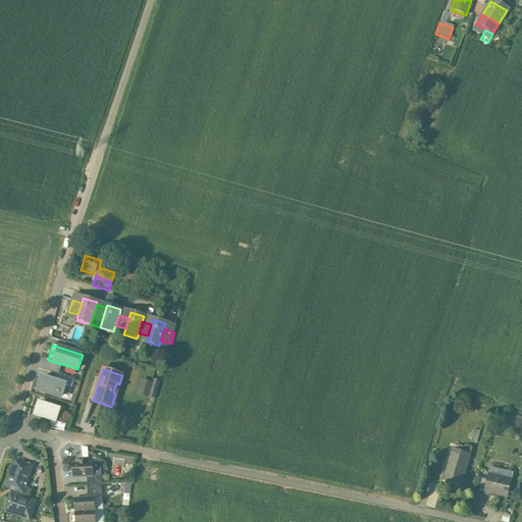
[(74,379),(57,374),(54,381),(65,384),(65,385),(72,387),(74,379)]
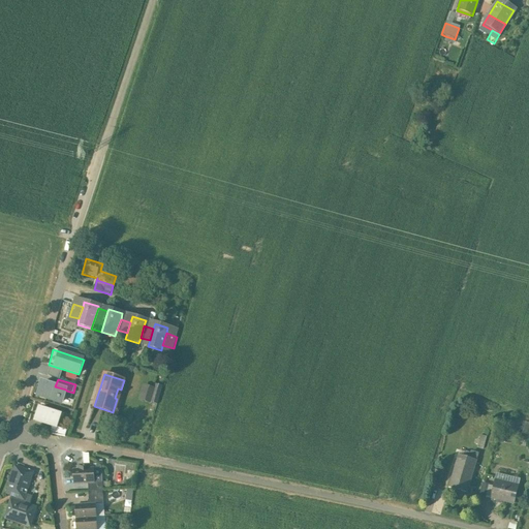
[(55,386),(42,382),(38,396),(62,403),(66,391),(66,390),(55,386)]
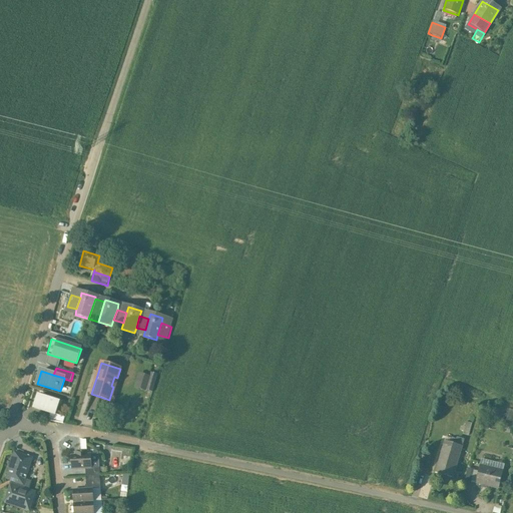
[(157,375),(149,373),(148,378),(150,379),(146,391),(152,392),(157,375)]
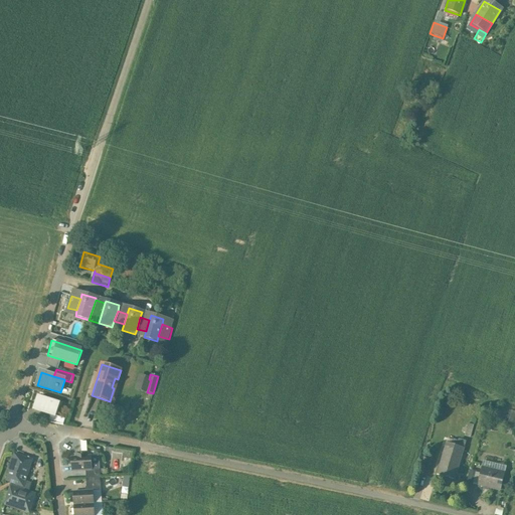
[(149,379),(140,376),(136,388),(147,392),(151,380),(149,379)]
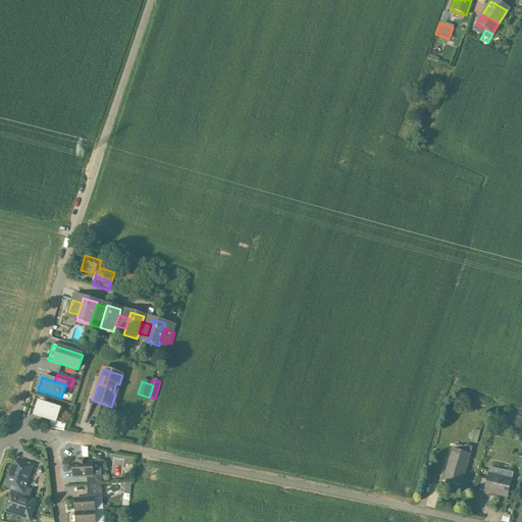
[(59,410),(40,404),(36,415),(51,420),(55,421),(59,410)]
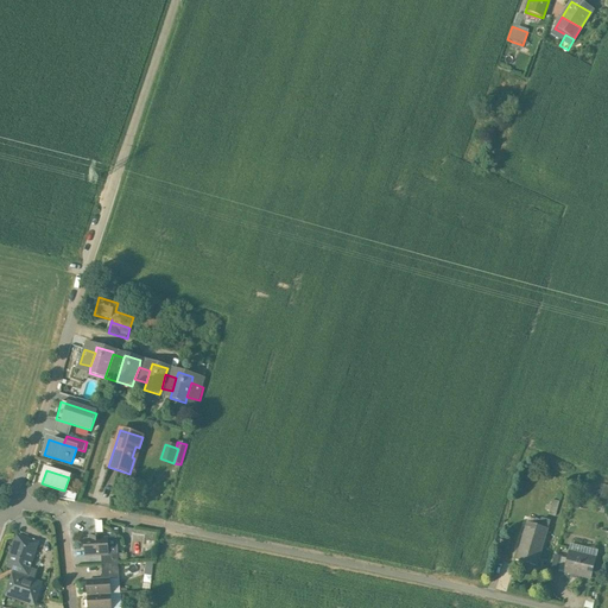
[(77,495),(64,491),(59,489),(57,499),(75,502),(77,495)]
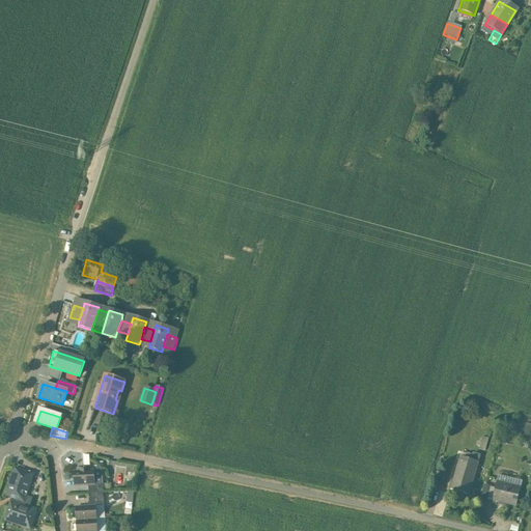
[(481,442),(479,441),(478,446),(480,447),(479,449),(485,450),(487,443),(481,442)]
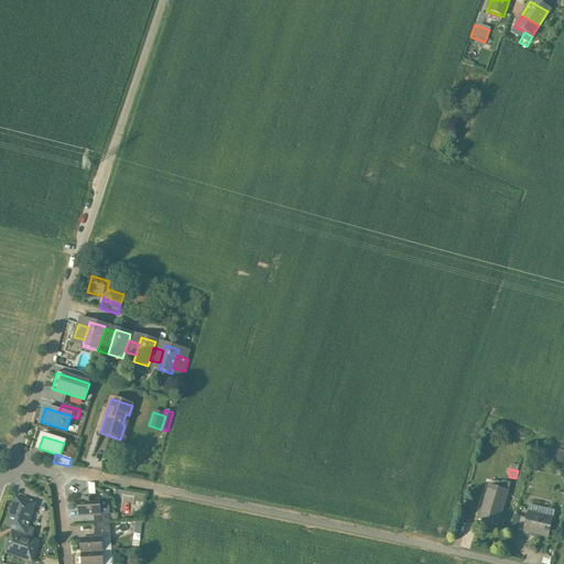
[(501,484),(496,481),(495,487),(488,485),(478,520),(497,525),(510,484),(501,481),(501,484)]
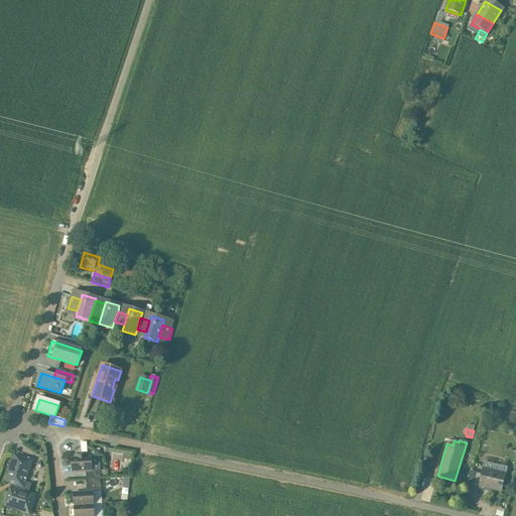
[(81,454),(77,455),(77,459),(72,459),(73,472),(86,472),(92,471),(91,458),(88,458),(87,454),(81,454)]
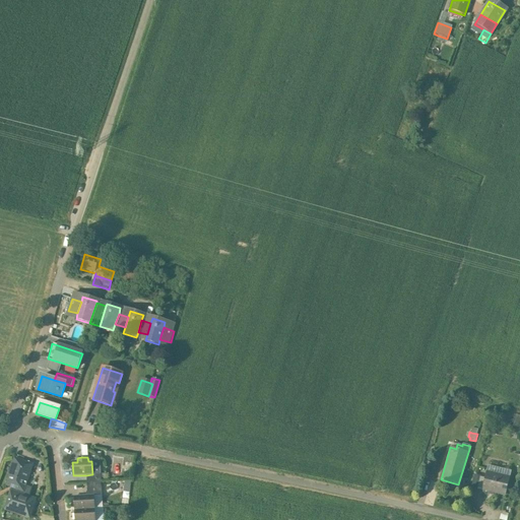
[(34,466),(16,460),(11,476),(10,475),(6,485),(16,490),(18,483),(25,486),(34,466)]
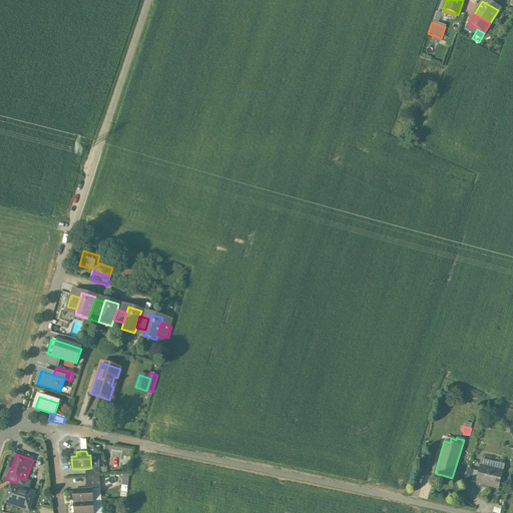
[(423,457),(420,468),(426,470),(429,459),(423,457)]
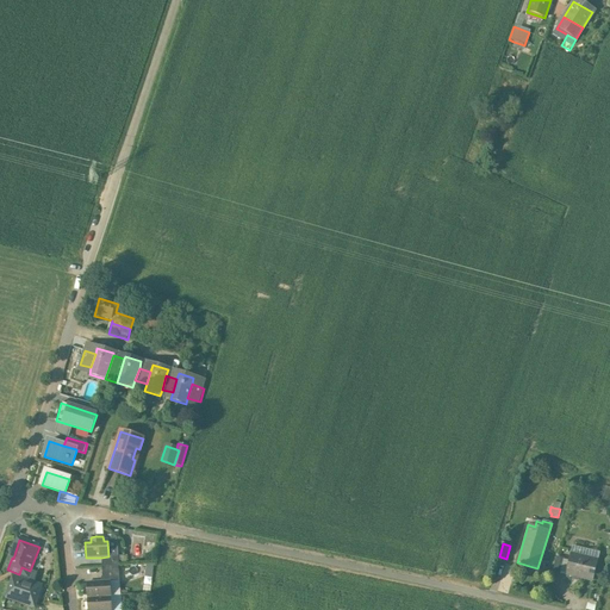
[(118,556),(109,556),(101,558),(103,567),(119,566),(118,556)]
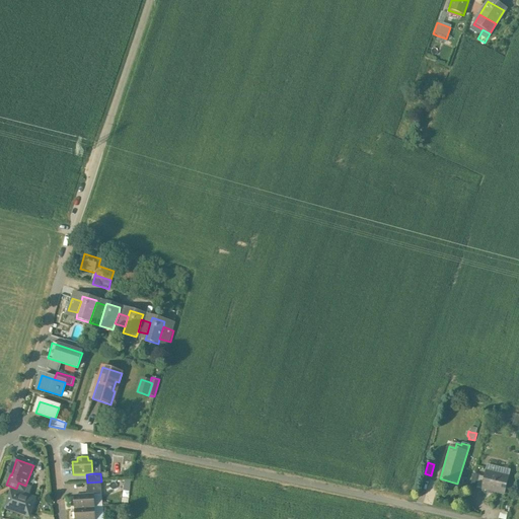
[(479,476),(474,475),(471,488),(477,489),(479,476)]
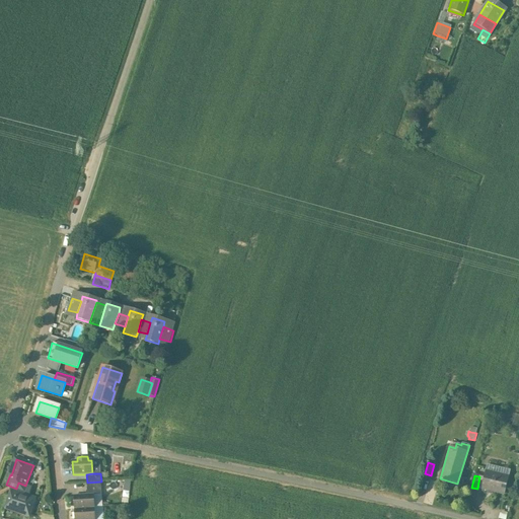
[(508,480),(486,475),(483,490),(504,495),(508,480)]
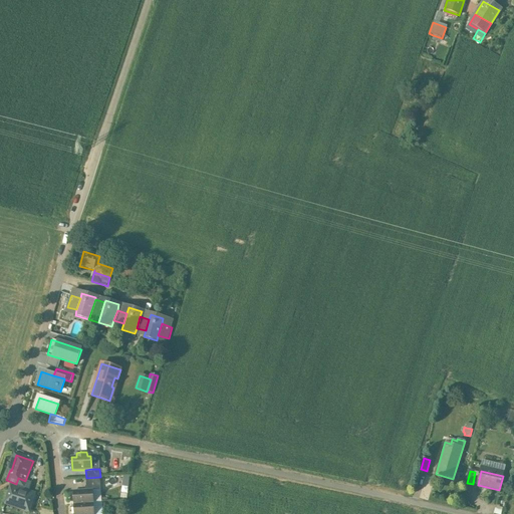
[(100,482),(86,483),(86,490),(92,490),(100,490),(100,482)]
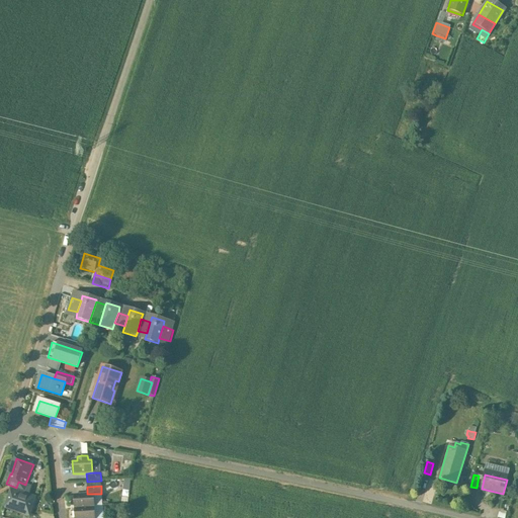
[(35,499),(11,491),(5,507),(29,516),(35,499)]
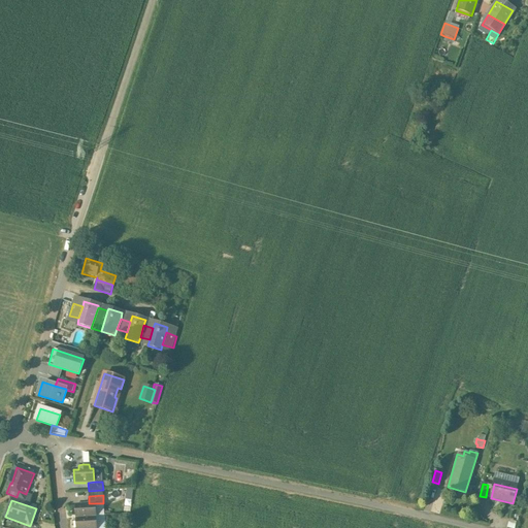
[(89,503),(75,504),(76,518),(96,517),(95,503),(89,503)]
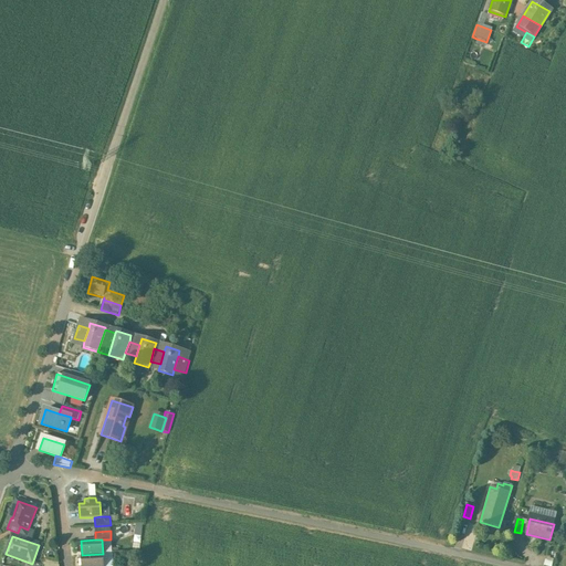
[(103,565),(103,554),(82,555),(82,565),(103,565)]
